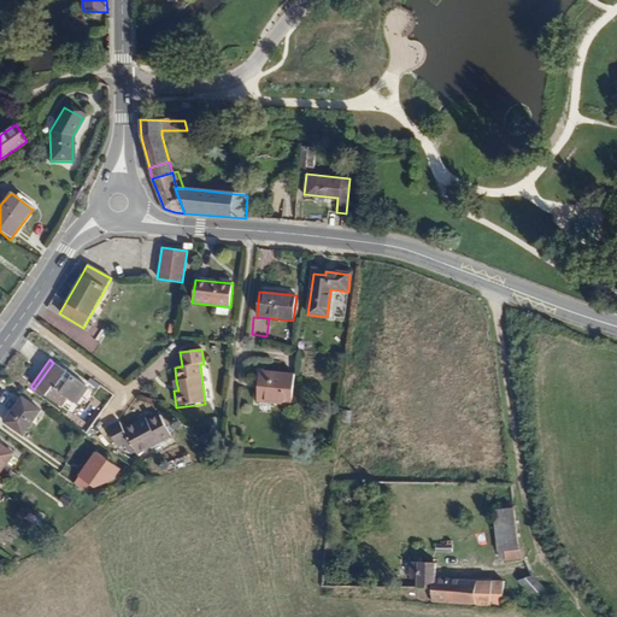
[(74,403),(86,386),(53,363),(34,389),(66,413),(74,403)]
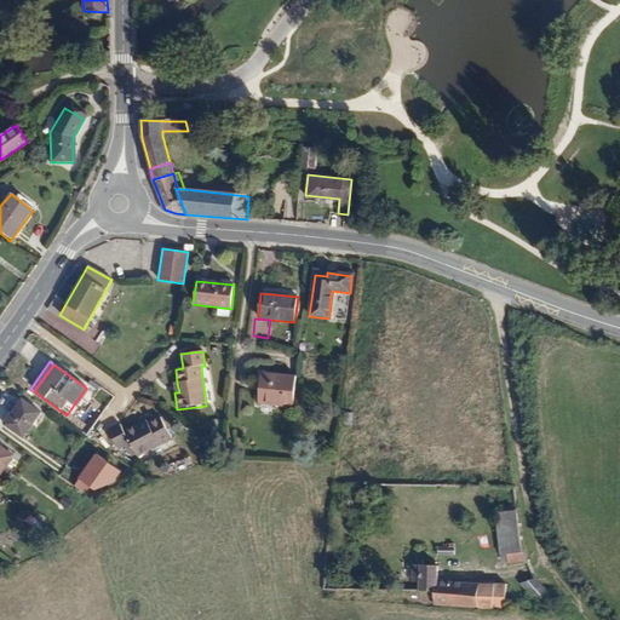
[(293,407),(294,377),(259,374),(257,405),(293,407)]
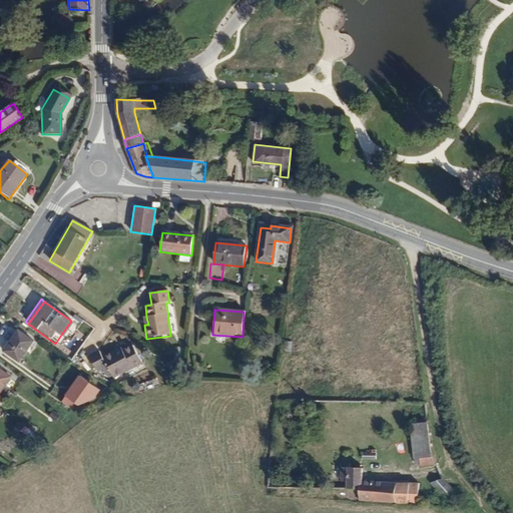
[(75,324),(71,321),(61,335),(65,338),(75,324)]
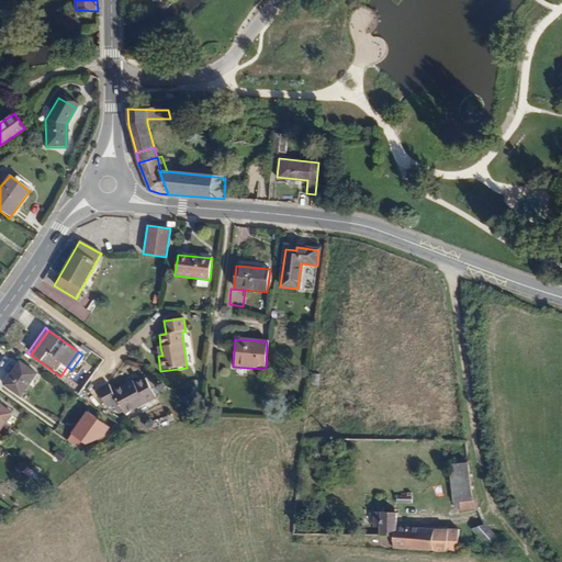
[(85,352),(82,355),(71,370),(79,374),(70,388),(81,395),(104,361),(94,353),(91,357),(85,352)]
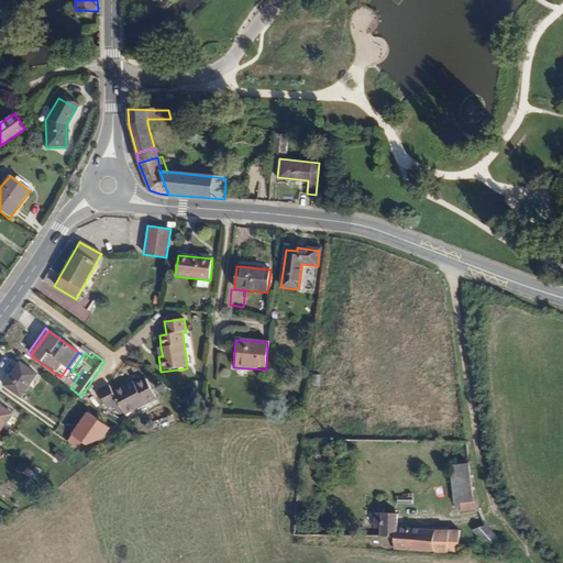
[(20,398),(36,376),(19,363),(2,386),(20,398)]
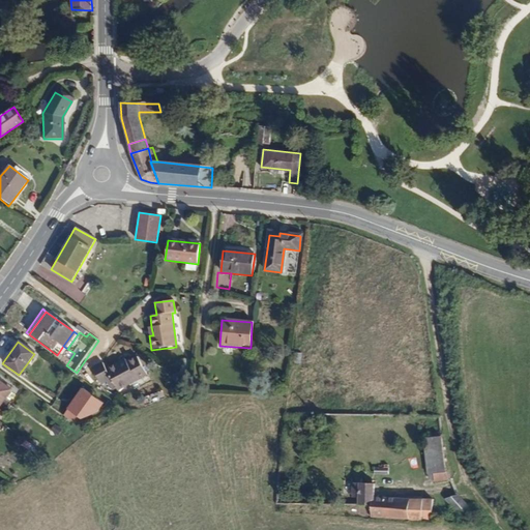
[(117,390),(146,375),(137,357),(126,362),(119,366),(117,363),(106,370),(101,362),(91,369),(99,385),(105,382),(108,386),(113,383),(116,389),(117,390)]
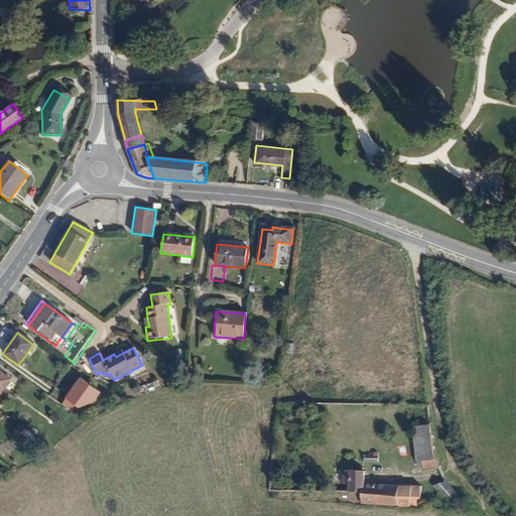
[(0,399),(0,393),(11,380),(0,371),(0,401),(1,400),(0,399)]
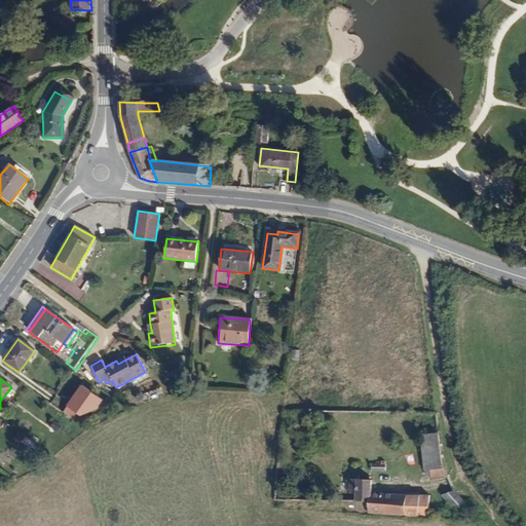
[(81,384),(67,405),(89,421),(104,400),(81,384)]
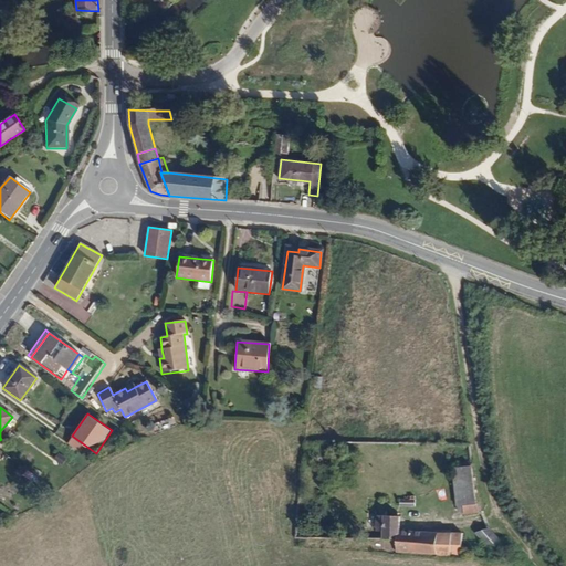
[(85,448),(79,442),(74,448),(81,453),(85,448)]
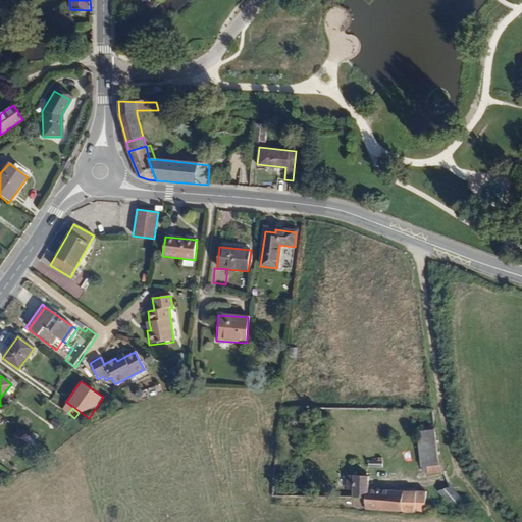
[(56,429),(60,424),(53,418),(49,424),(56,429)]
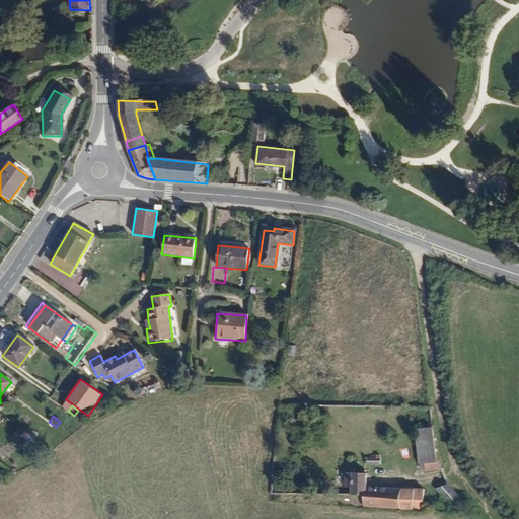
[(437,450),(432,432),(431,426),(416,427),(416,460),(426,460),(426,468),(444,468),(437,450)]
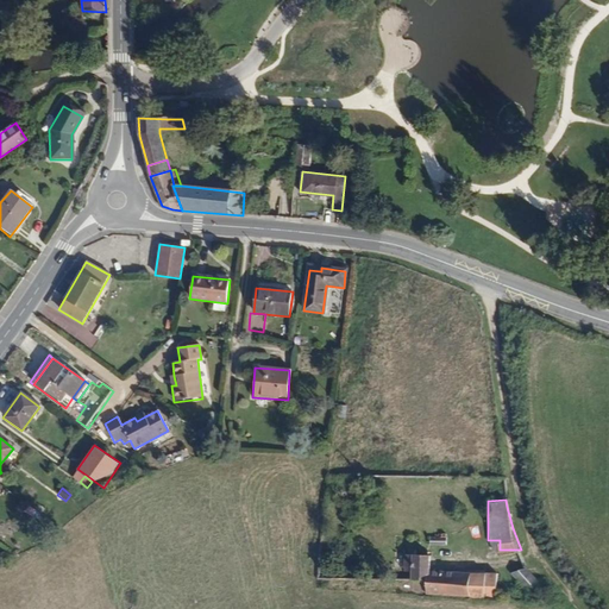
[(20,513),(36,516),(38,508),(23,504),(20,513)]
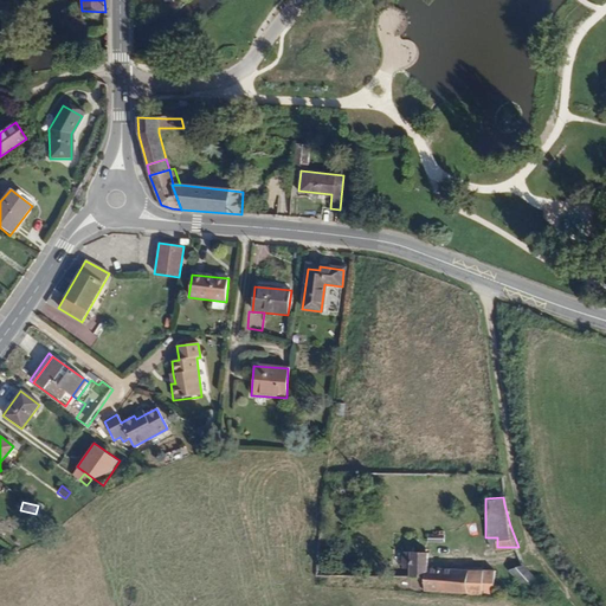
[(444,545),(444,532),(438,532),(438,535),(426,535),(426,546),(444,545)]
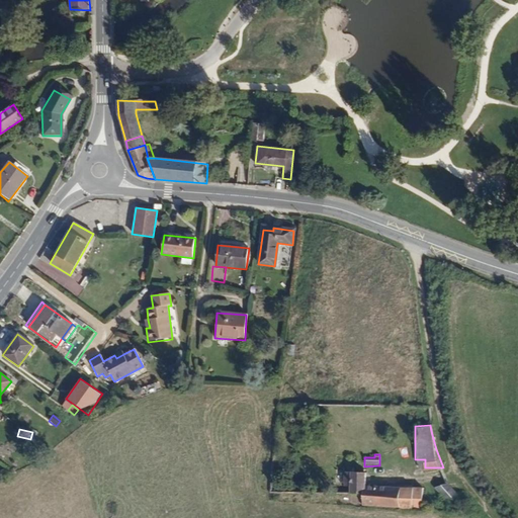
[(365,488),(365,472),(343,472),(343,488),(350,488),(349,495),(362,495),(362,507),(398,509),(399,509),(400,488),(365,488)]
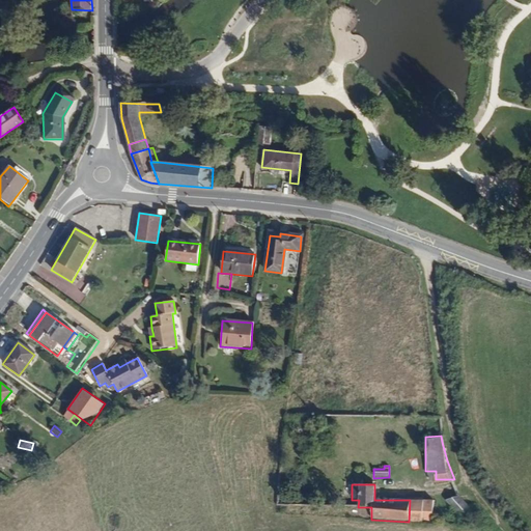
[(470,508),(458,497),(445,501),(458,518),(470,508)]
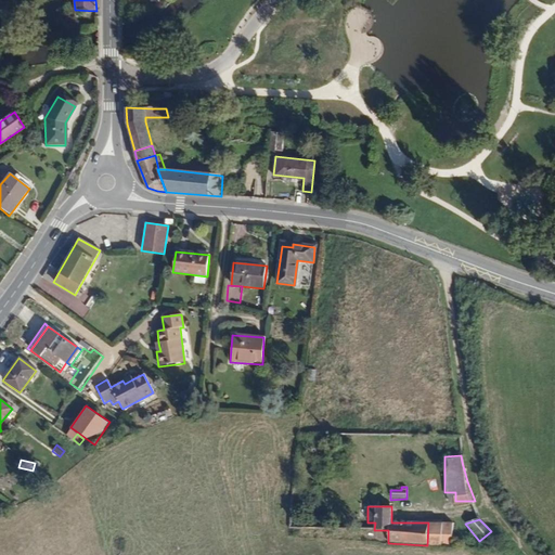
[(440,549),(441,523),(428,523),(427,545),(426,545),(425,547),(440,549)]
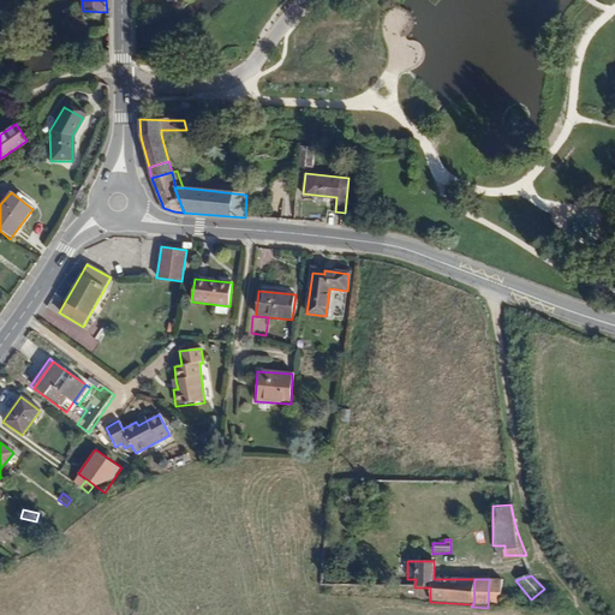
[(501,608),(502,579),(489,579),(488,608),(501,608)]
